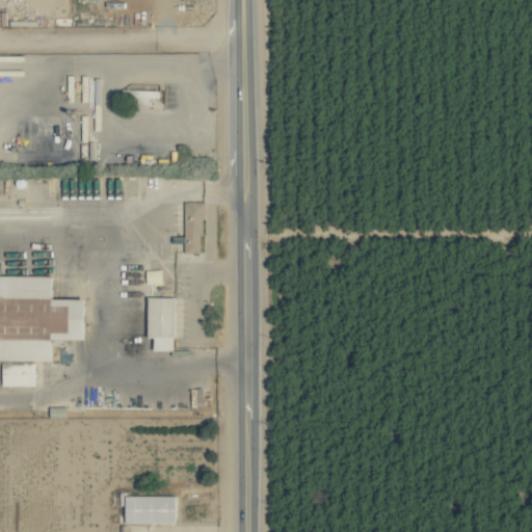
[(204,203),(185,203),(185,254),(203,254),(204,203)]
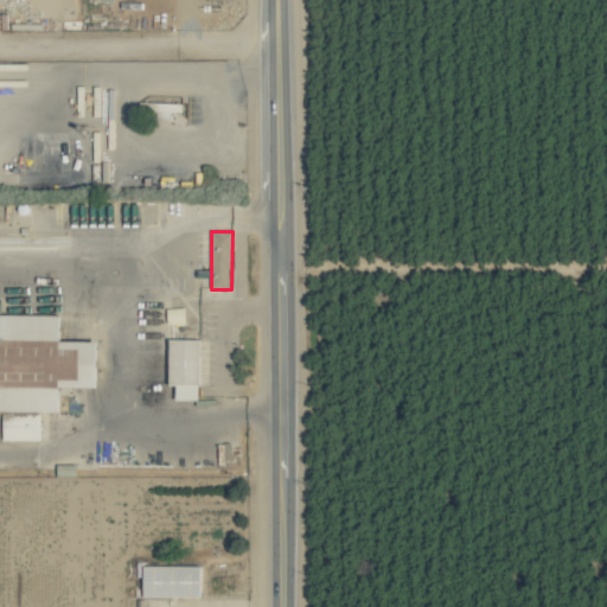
[(100,388),(100,342),(61,342),(62,315),(0,314),(0,411),(61,413),(61,388),(100,388)]
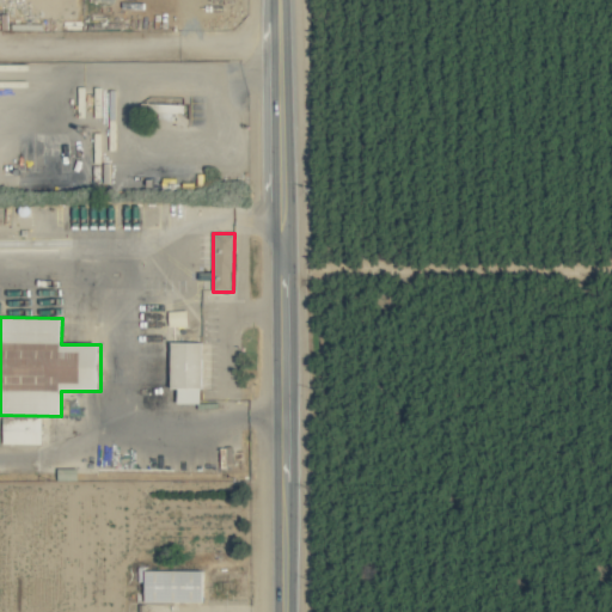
[(203,343),(172,342),(171,389),(178,390),(178,404),(202,404),(203,343)]
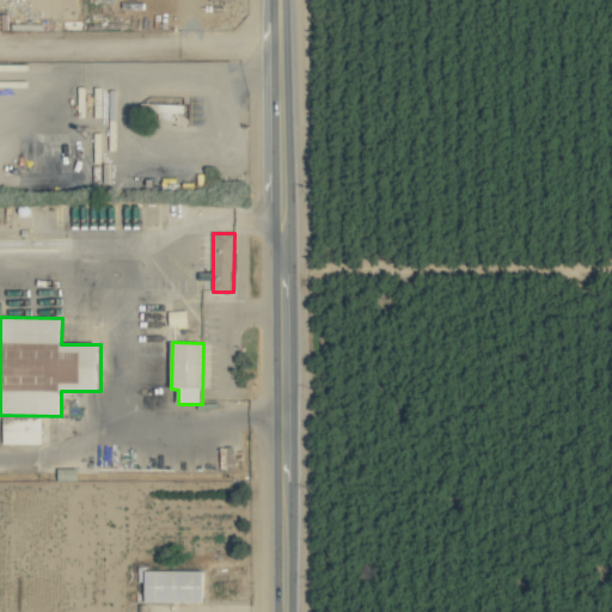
[(42,445),(42,421),(2,421),(4,445),(42,445)]
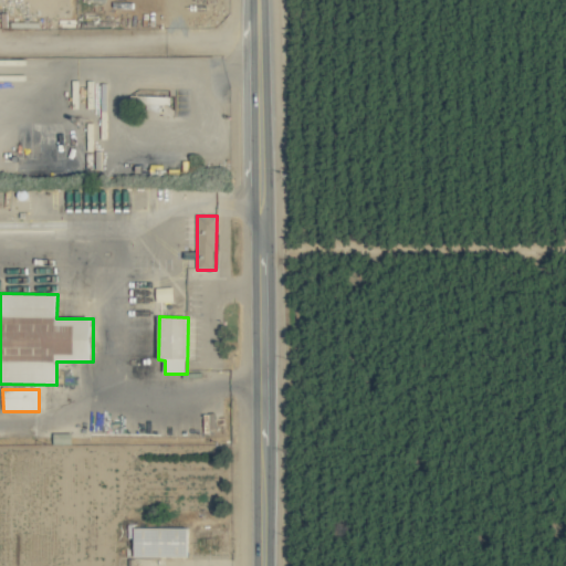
[(188,527),(132,528),(132,536),(134,536),(134,557),(188,556),(188,527)]
